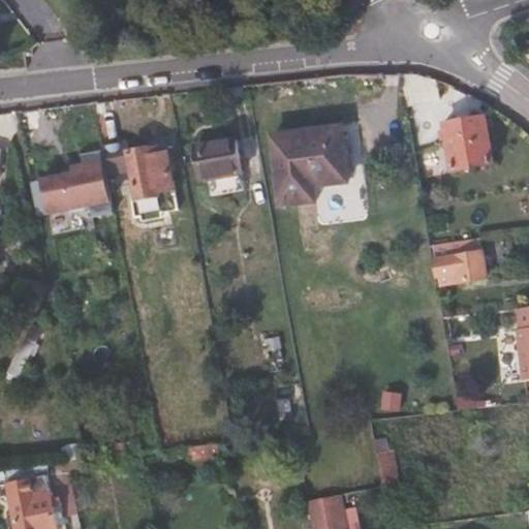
[(495,165),(486,118),(443,126),(452,173),(495,165)]
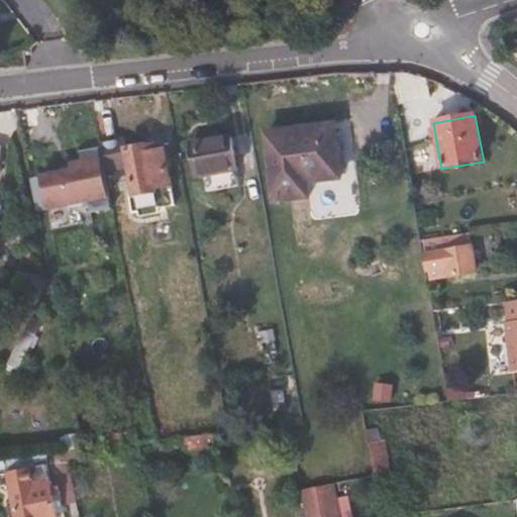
[(340,180),(333,125),(283,131),(292,185),(340,180)]
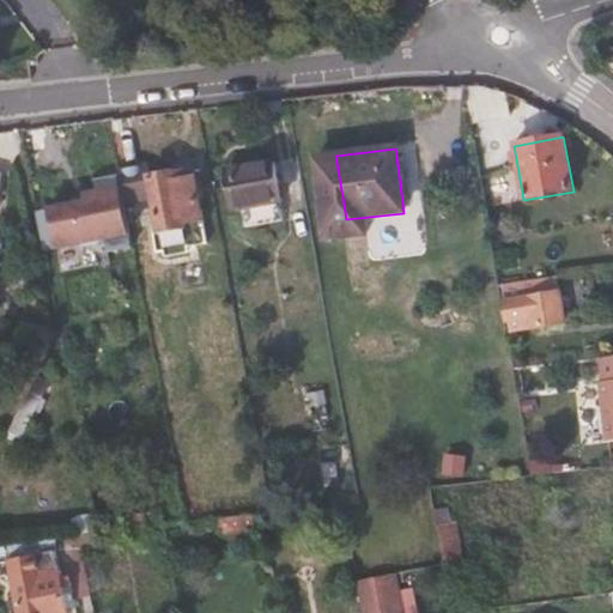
[(283,205),(274,159),(225,169),(234,214),(283,205)]
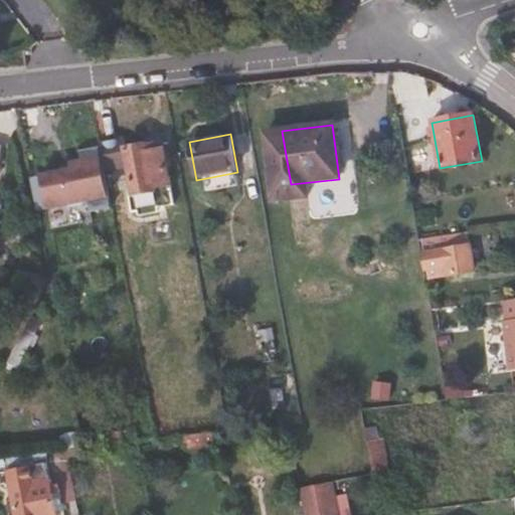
[(172,184),(164,144),(124,151),(133,197),(157,192),(157,188),(172,184)]
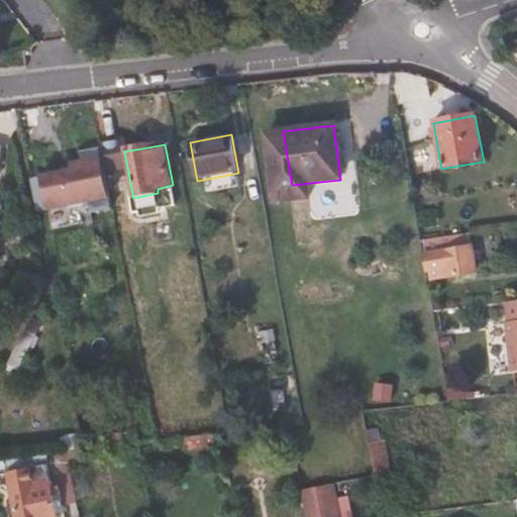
[(95,225),(94,216),(112,213),(100,151),(82,154),(84,166),(63,169),(64,177),(29,184),(36,217),(50,214),(55,233),(95,225)]
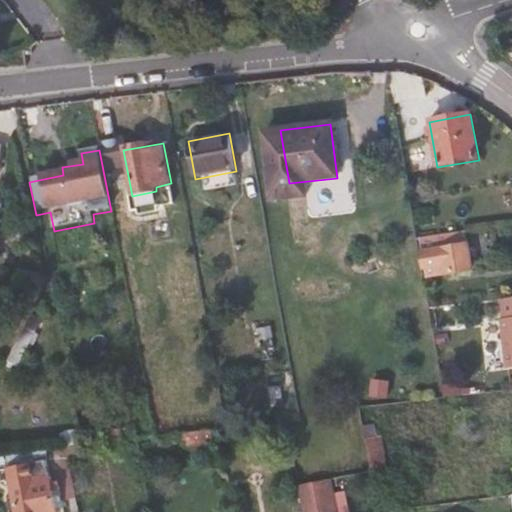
[(472,271),(466,233),(417,239),(422,270),(442,267),(443,275),(472,271)]
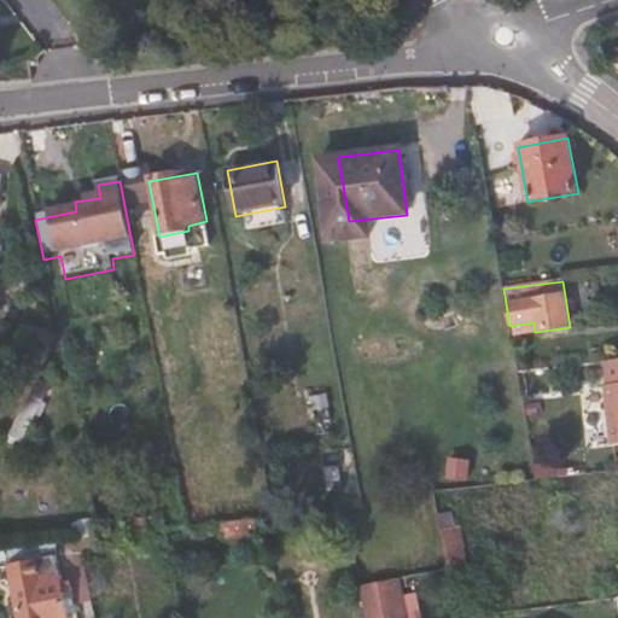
[(617,385),(606,386),(613,447),(617,445),(617,385)]
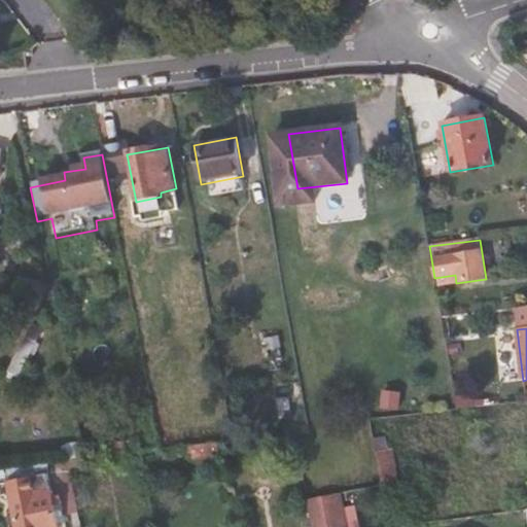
[(292,419),(288,397),(291,397),(290,385),(270,389),(272,400),(275,400),(278,421),(292,419)]
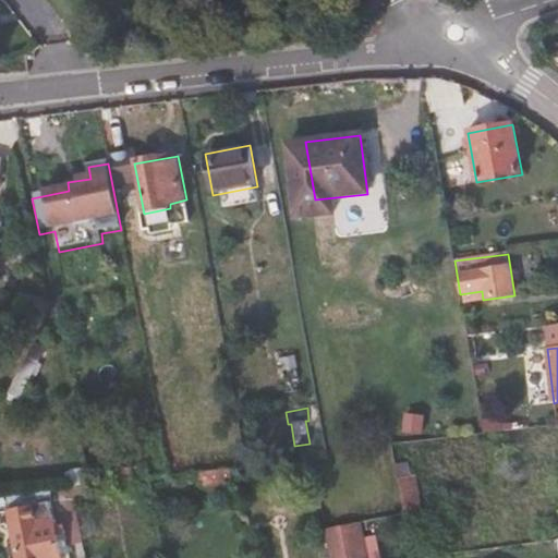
[(423,436),(424,419),(404,416),(403,434),(423,436)]
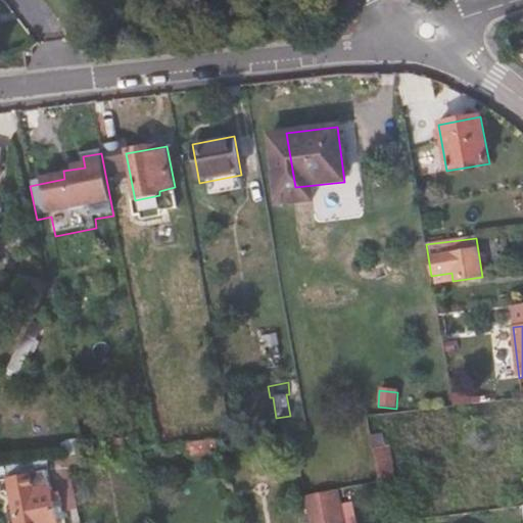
[(469,406),(467,393),(452,394),(454,408),(469,406)]
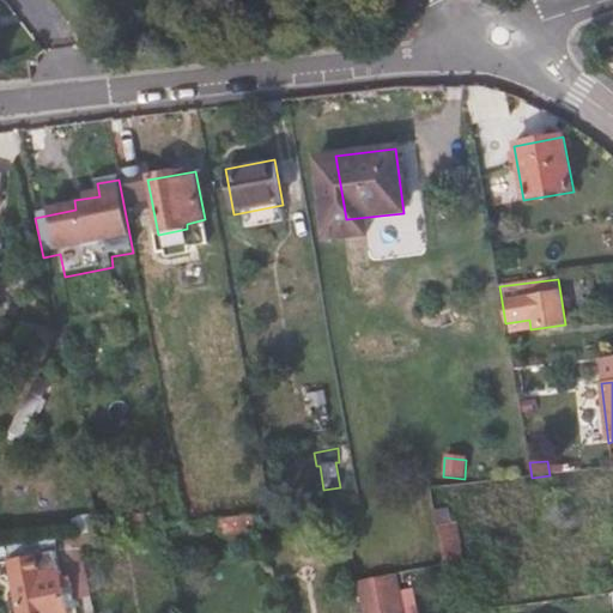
[(465,566),(456,523),(450,522),(449,510),(435,513),(447,569),(465,566)]
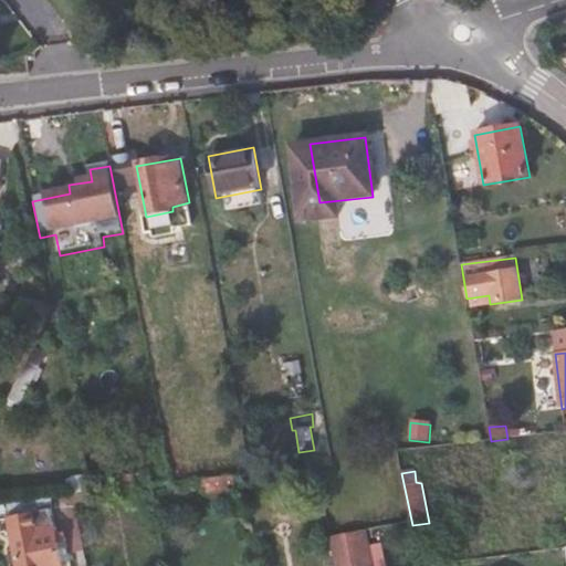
[(48,499),(49,505),(7,513),(17,565),(69,565),(65,548),(82,545),(72,495),(48,499)]
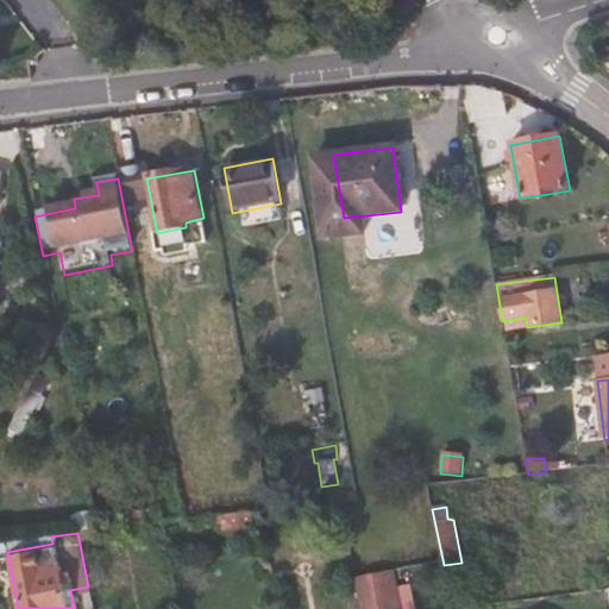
[(390,608),(387,586),(366,591),(370,608),(390,608)]
